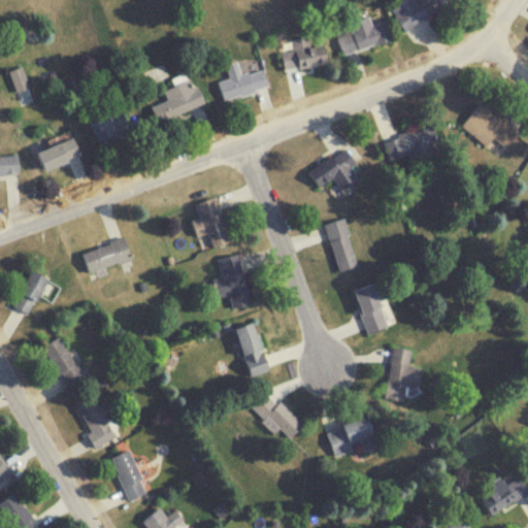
[(402,0),(391,7),(404,29),(450,0),(402,0)]
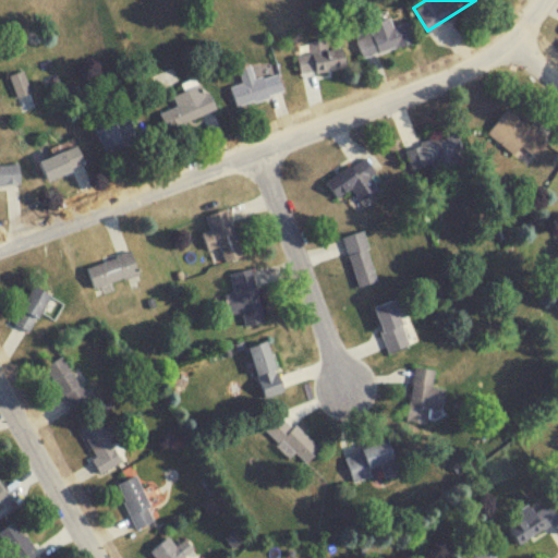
[(412,40),(403,21),(393,24),(391,16),(353,32),(364,60),(412,40)]
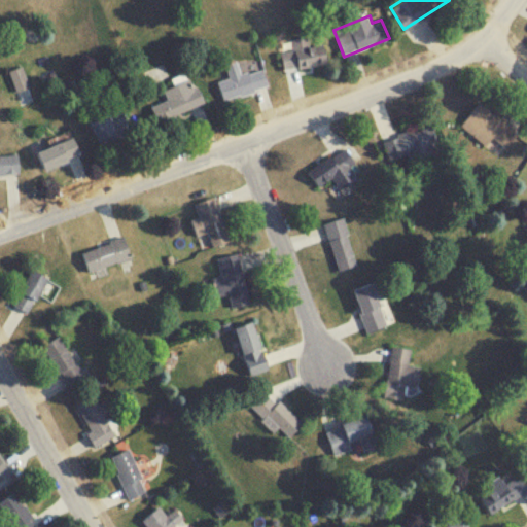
[(311,45),(309,36),(292,38),(294,50),(282,51),(285,70),(327,65),(325,44),(311,45)]
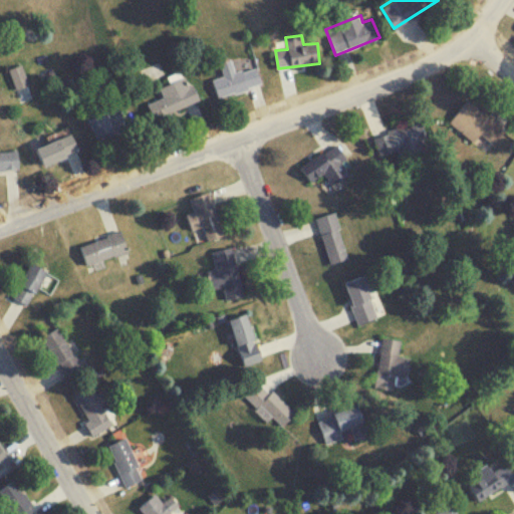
[(219,98),(262,84),(256,65),(236,71),(233,59),(221,63),(225,75),(213,79),(219,98)]
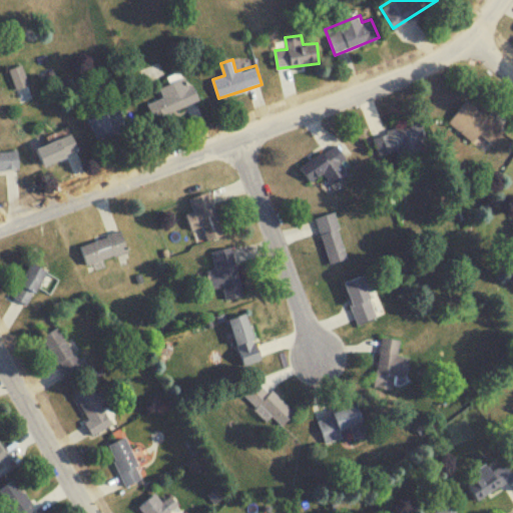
[(9,69),(17,88),(29,83),(22,64),(9,69)]
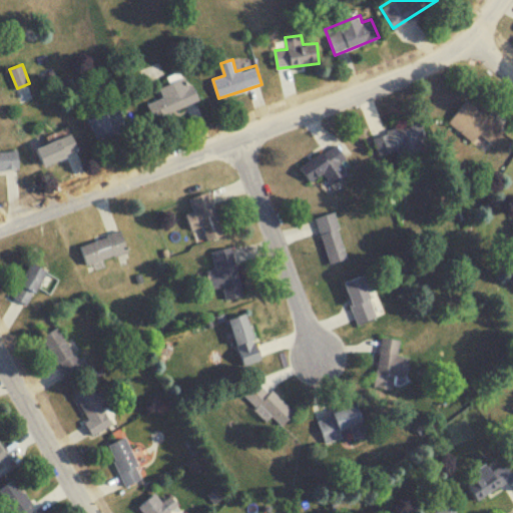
[(148,103),(154,119),(200,101),(190,75),(160,87),(164,97),(148,103)]
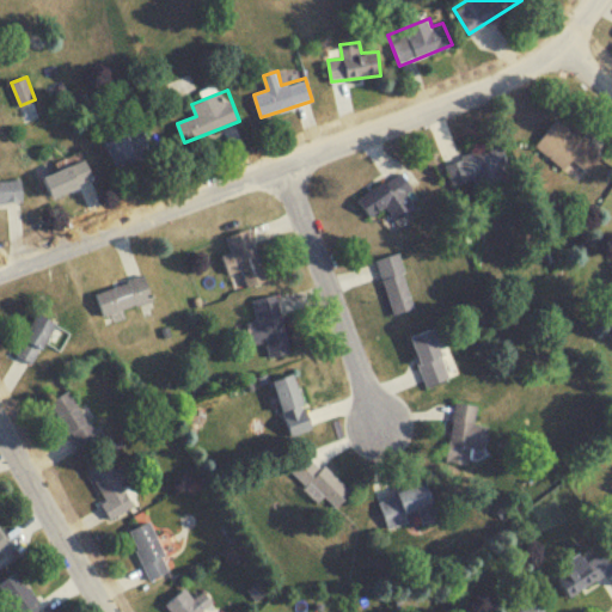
[(588,172),(603,155),(556,118),(534,146),(565,170),(573,160),(588,172)]
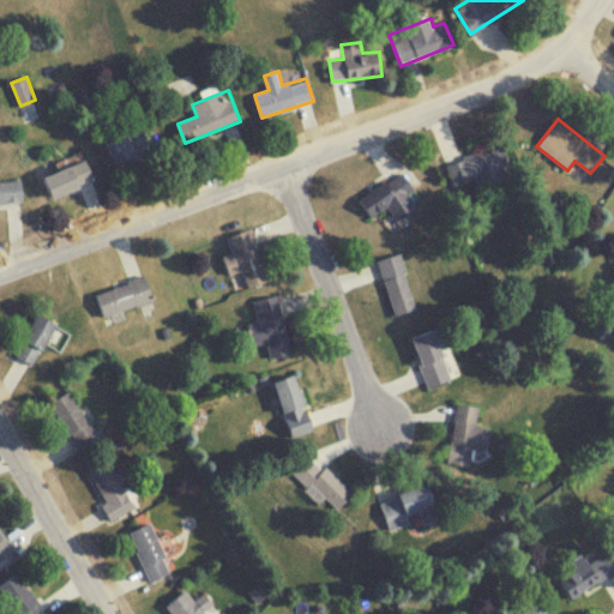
[(151,154),(143,128),(107,140),(115,166),(151,154)]
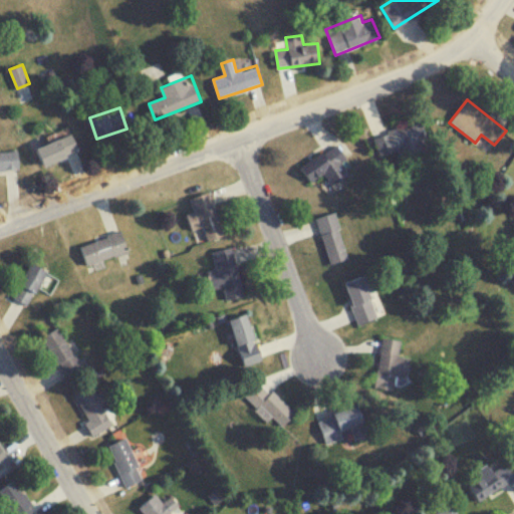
[(422,121),(372,135),(378,159),(428,145),(422,121)]
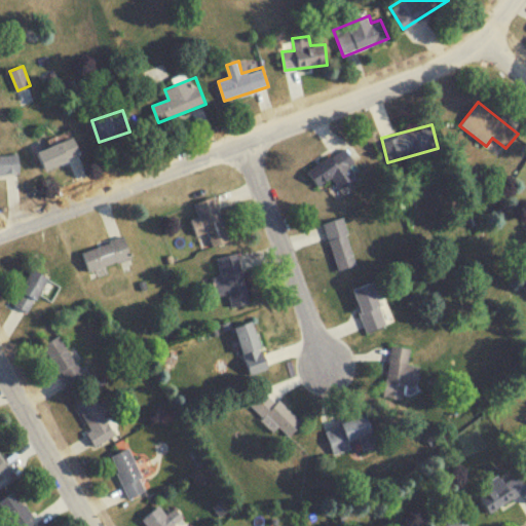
[(37,151),(45,171),(82,155),(74,137),(37,151)]
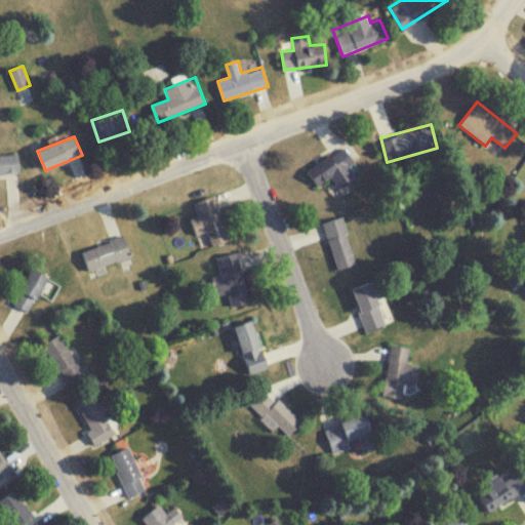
[(360,174),(341,148),(308,171),(318,186),(330,177),(339,189),(360,174)]
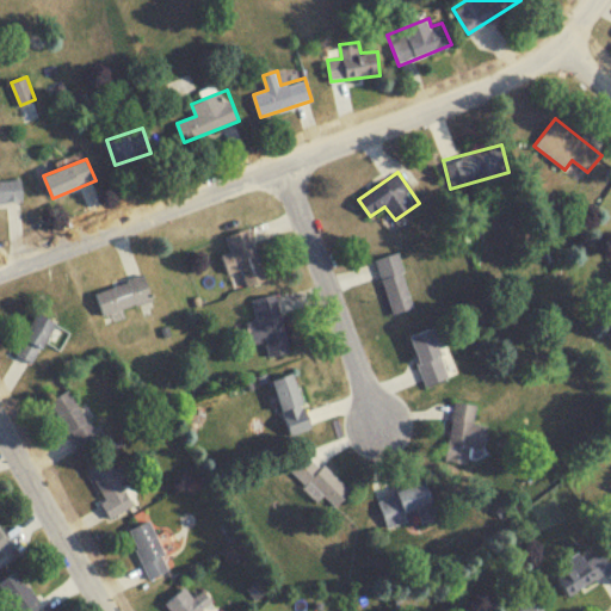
[(0,180),(0,202),(23,202),(23,180),(0,180)]
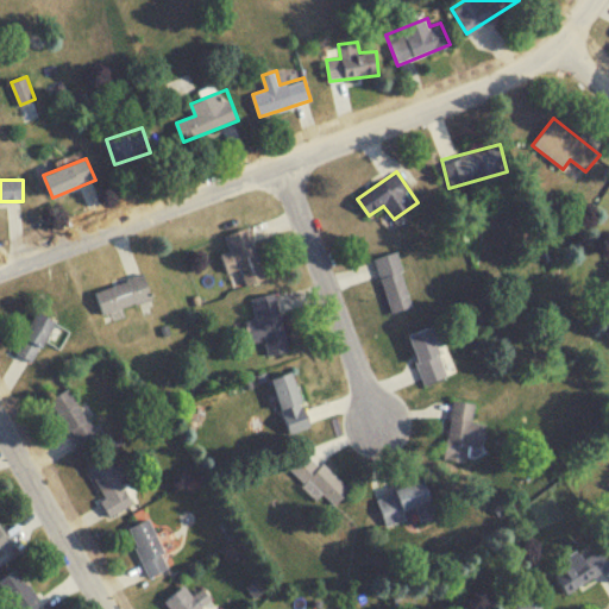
[(249,227),(225,236),(230,251),(221,253),(227,272),(240,269),(245,286),(265,278),(249,227)]
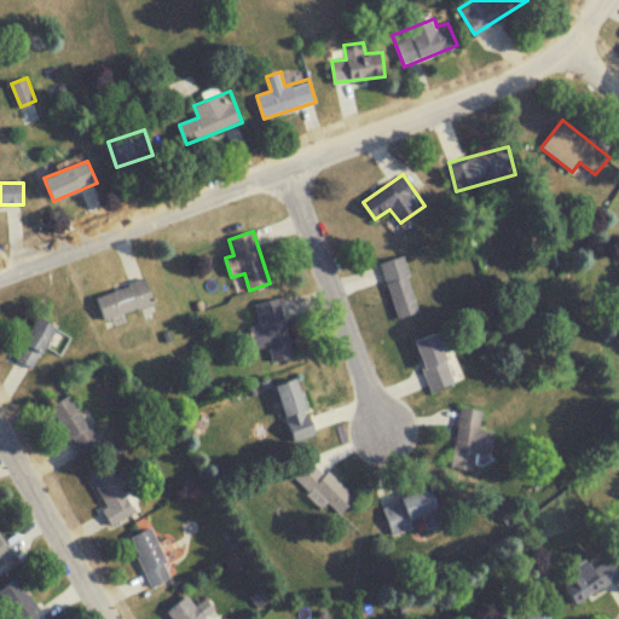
[(420,311),(403,255),(380,262),(398,317),(420,311)]
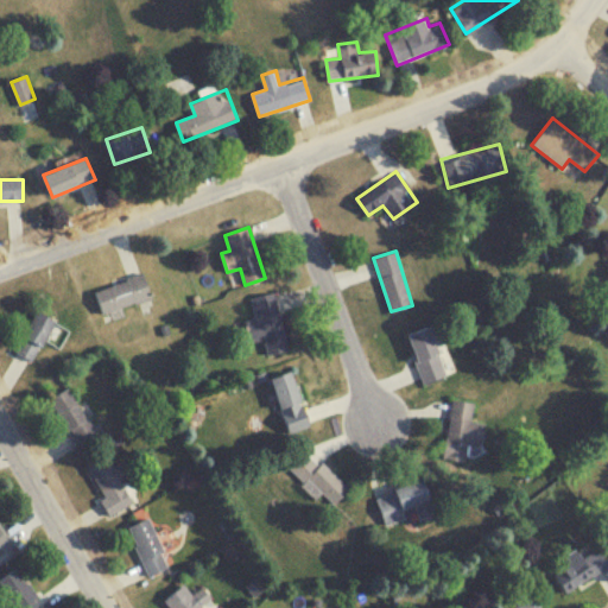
[(151,298),(144,273),(95,289),(102,314),(151,298)]
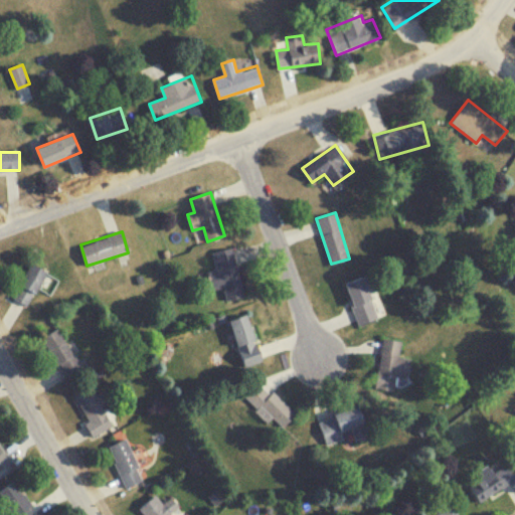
[(234,247),(212,250),(215,270),(207,271),(210,290),(223,288),(225,300),(242,297),(234,247)]
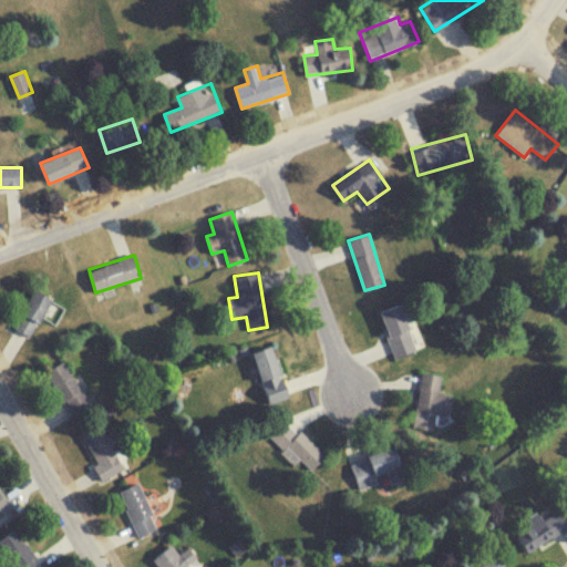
[(30,337),(53,300),(37,289),(13,326),(30,337)]
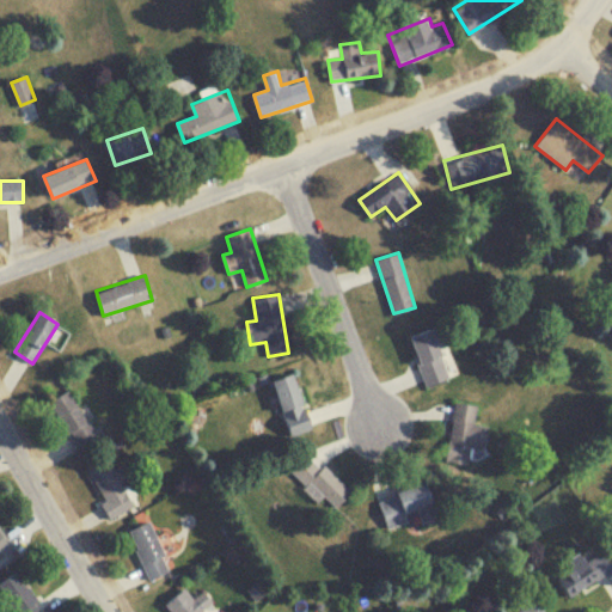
[(409,335),(426,385),(457,374),(440,325),(409,335)]
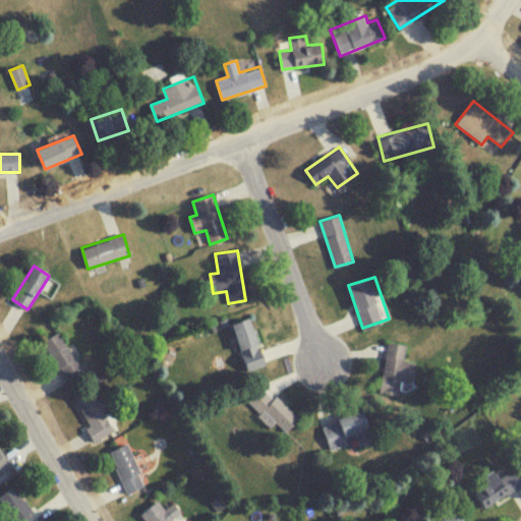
[(259,344),(249,316),(232,323),(242,350),(259,344)]
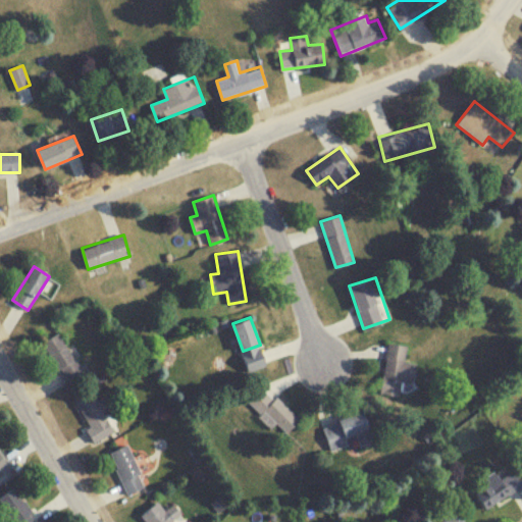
[(42,343),(69,385),(86,375),(58,331),(42,343)]
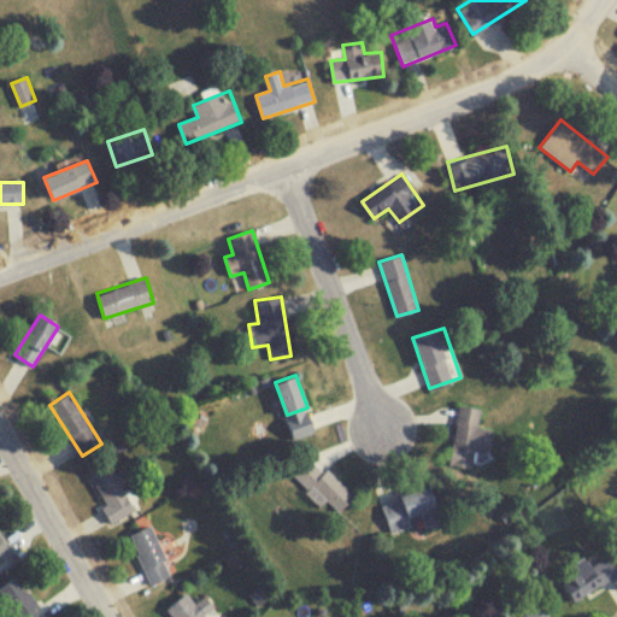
[(489,451),(492,428),(480,427),(481,407),(457,405),(452,462),(472,463),(474,450),(489,451)]
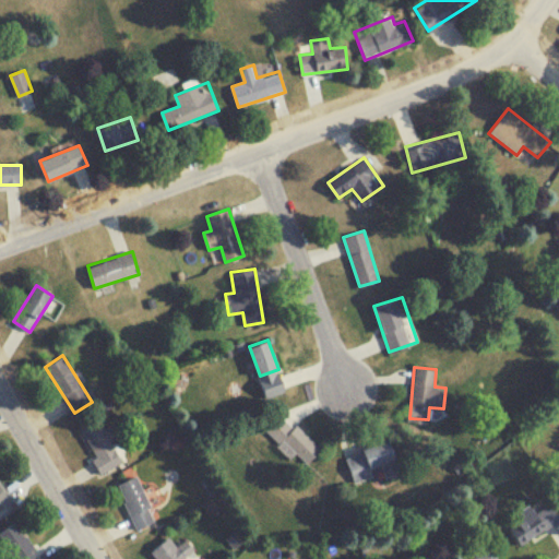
[(307,463),(320,450),(282,411),(263,428),(289,454),(294,450),(307,463)]
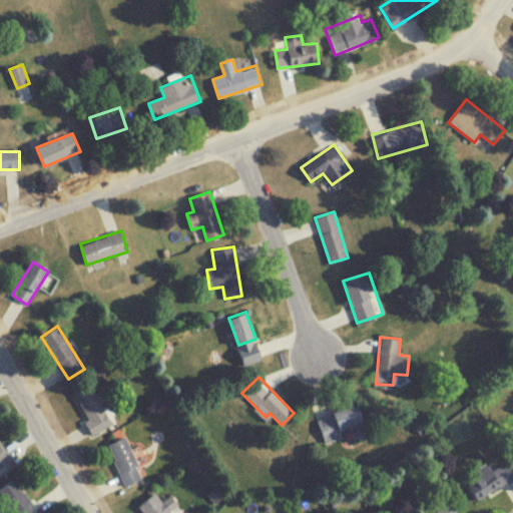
[(93,433),(112,422),(104,406),(110,403),(103,389),(94,393),(90,384),(72,393),(93,433)]
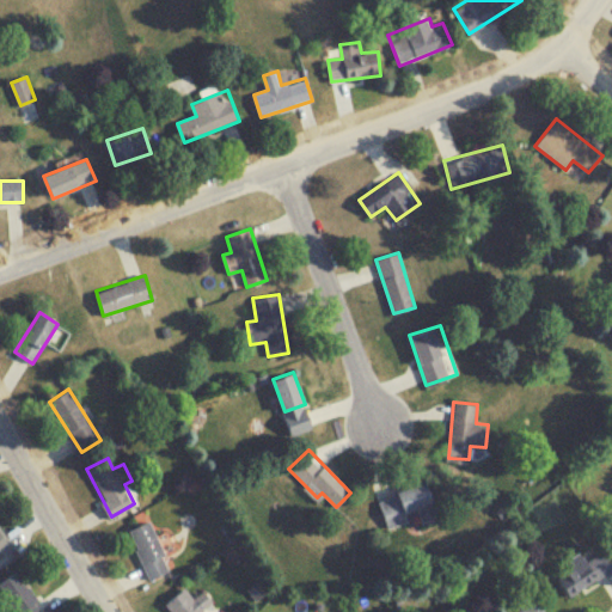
[(387,528),(409,521),(405,514),(417,510),(421,522),(439,516),(427,482),(378,499),(387,528)]
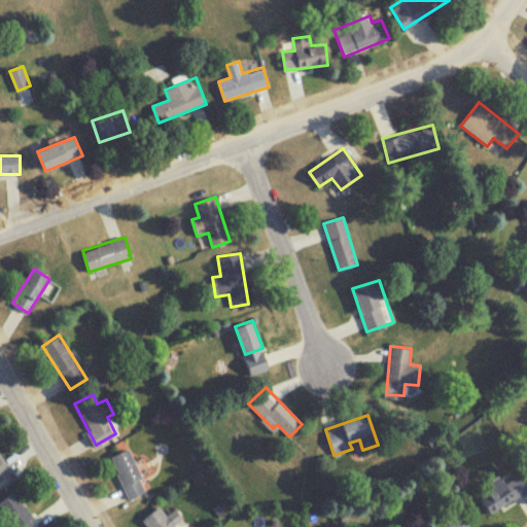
[(146,490),(130,448),(111,455),(127,497),(146,490)]
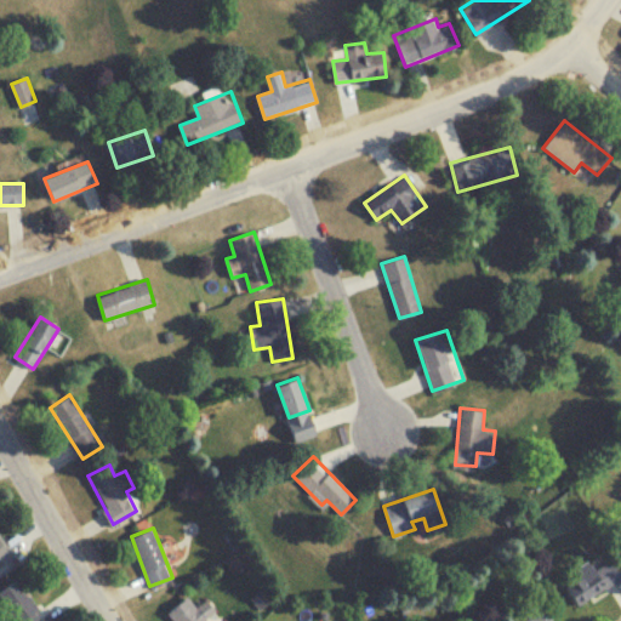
[(0,567),(15,557),(0,536),(0,567)]
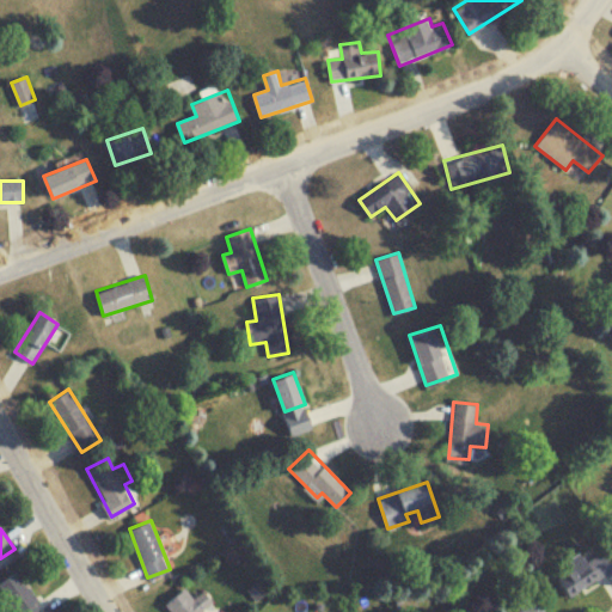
[(557,577),(569,597),(611,569),(611,567),(601,550),(557,577)]
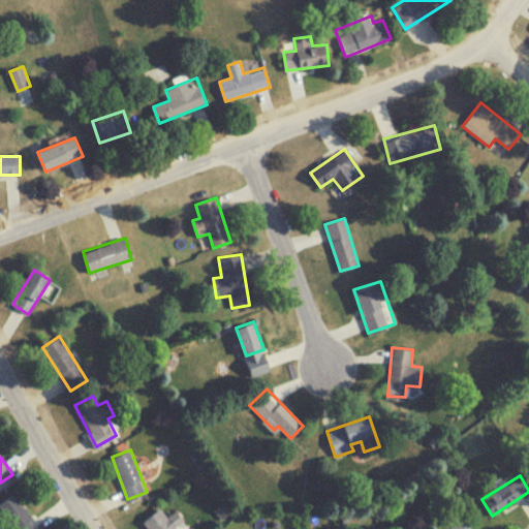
[(0,501),(0,506),(13,528),(37,528),(14,492),(0,501)]
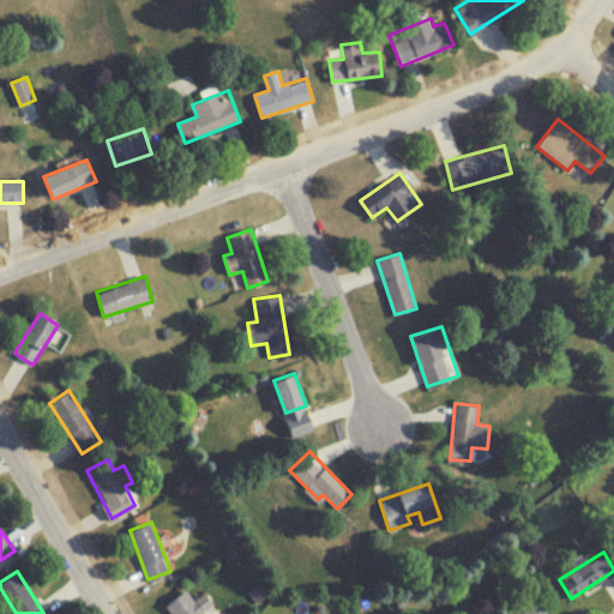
[(193,599),(185,588),(164,606),(172,613),(211,613),(206,608),(212,603),(203,591),(193,599)]
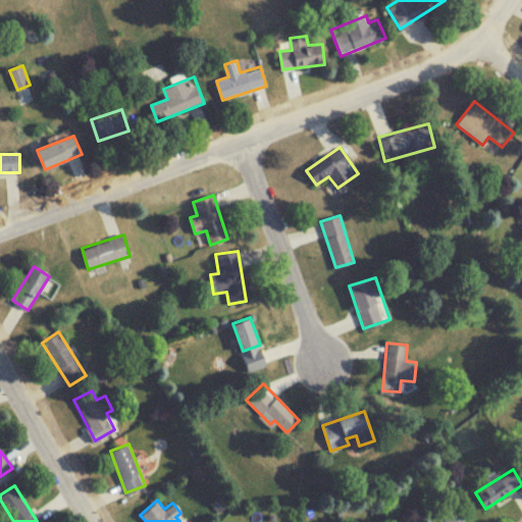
[(465,521),(458,509),(435,521),(465,521)]
